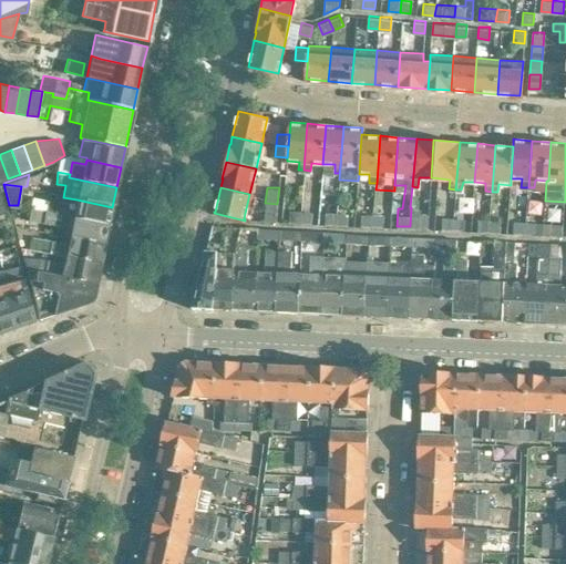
[(352,206),(351,192),(331,194),(332,208),(352,206)]
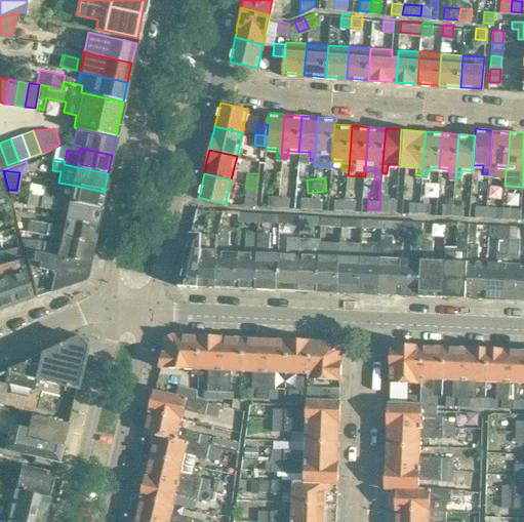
[(99,209),(104,192),(71,185),(58,183),(57,186),(52,185),(44,186),(43,193),(28,191),(27,195),(55,200),(99,209)]
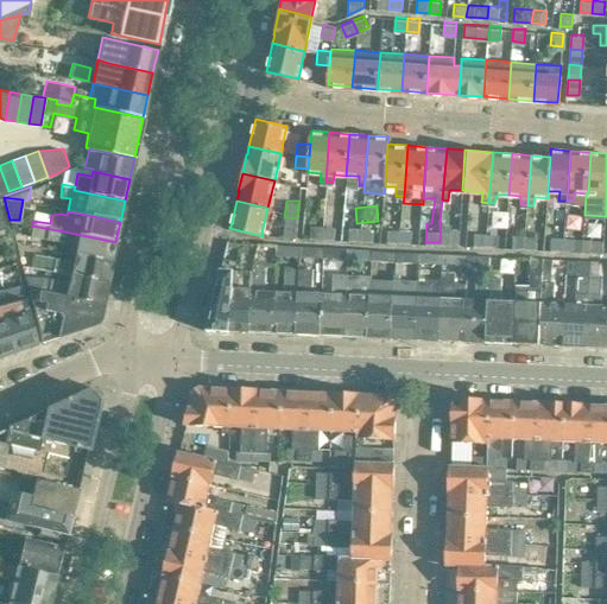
[(296,235),(297,218),(284,217),(283,235),(296,235)]
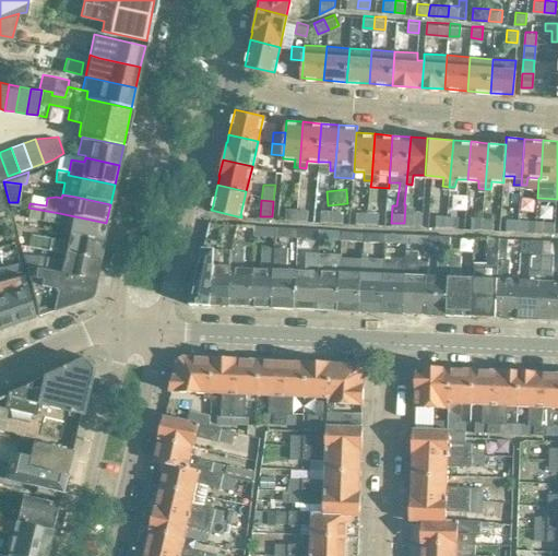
[(422,224),(422,213),(414,212),(414,205),(405,204),(404,223),(422,224)]
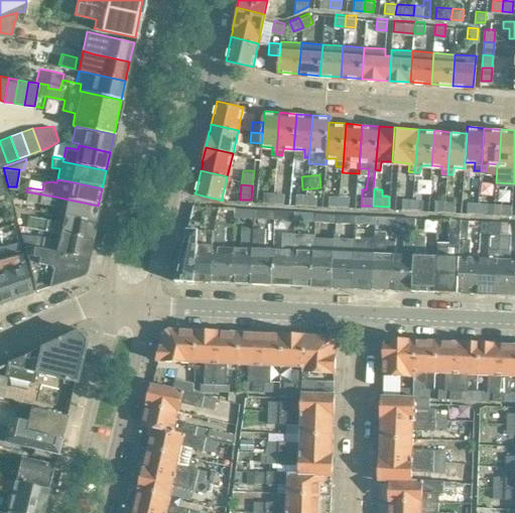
[(273,202),(273,190),(263,190),(263,201),(273,202)]
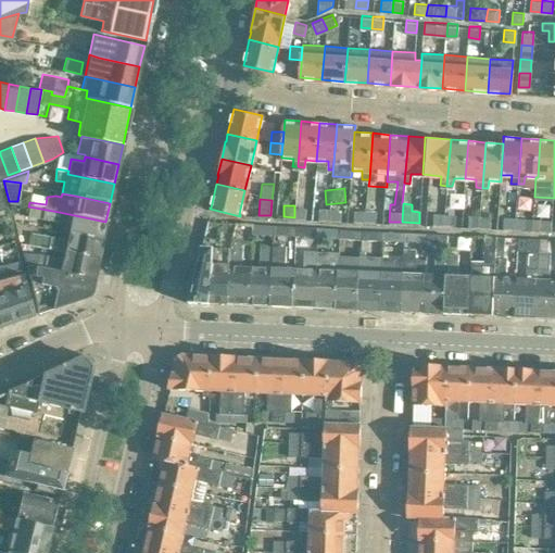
[(305,218),(305,206),(294,205),(294,217),(305,218)]
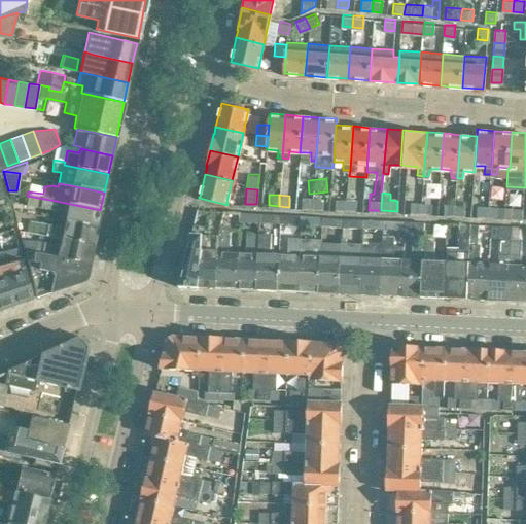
[(100,210),(56,201),(27,196),(26,203),(65,210),(64,217),(65,217),(64,221),(97,228),(100,210)]
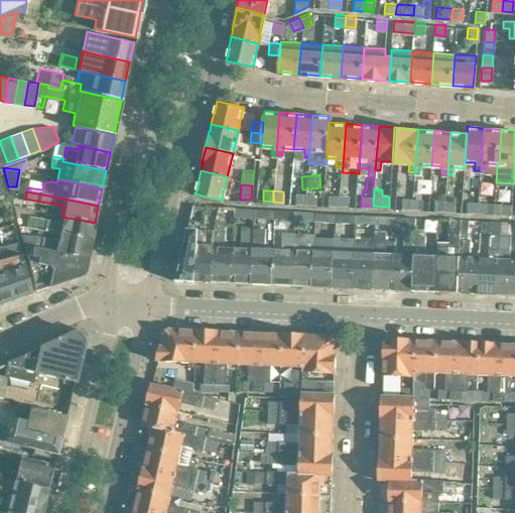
[(305,203),(306,193),(295,191),(295,203),(305,203)]
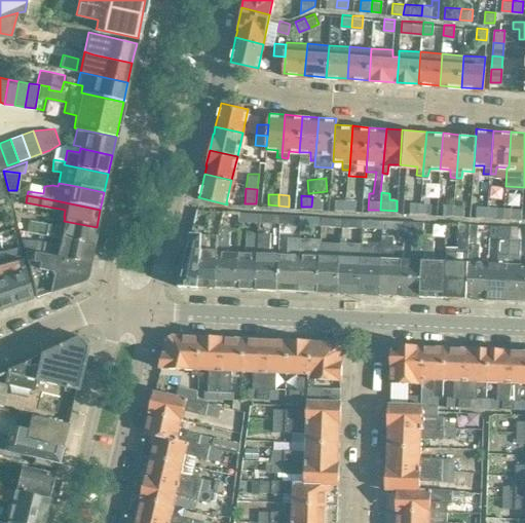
[(322,208),(323,196),(312,196),(311,207),(322,208)]
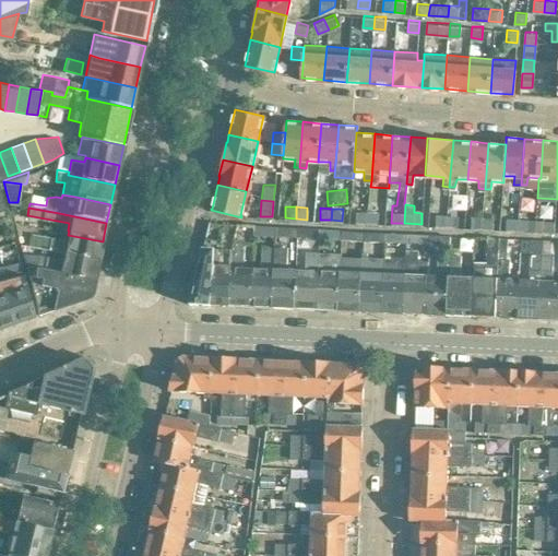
[(367,210),(356,210),(355,221),(366,222),(367,210)]
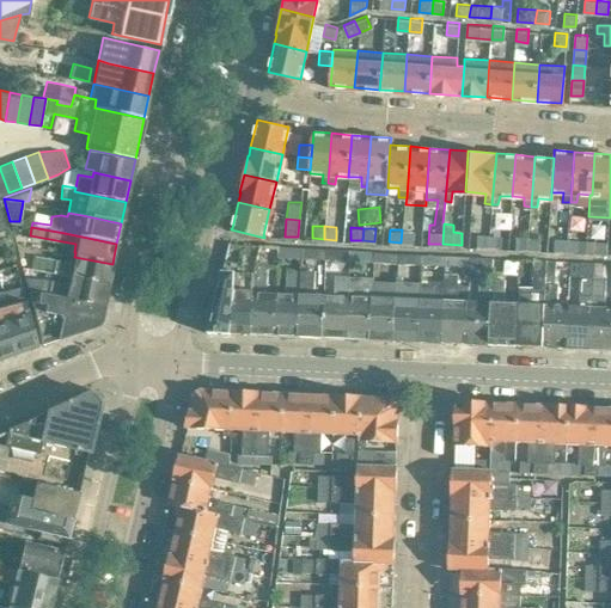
[(413,243),(414,231),(402,229),(401,243),(413,243)]
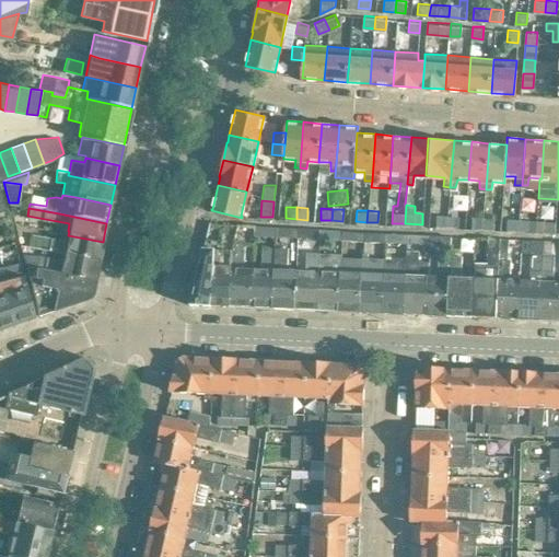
[(447,225),(447,215),(437,213),(435,224),(447,225)]
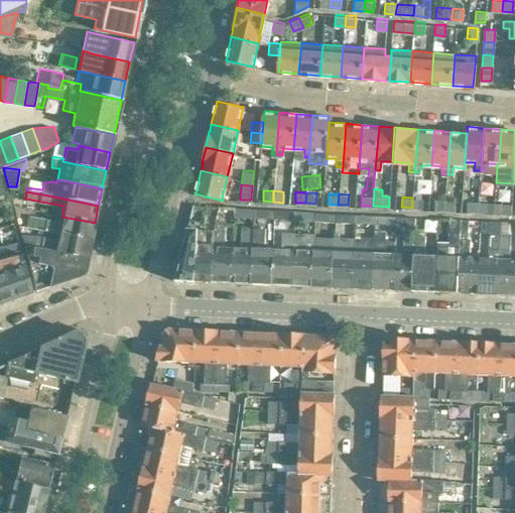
[(421,208),(422,198),(412,198),(412,208),(421,208)]
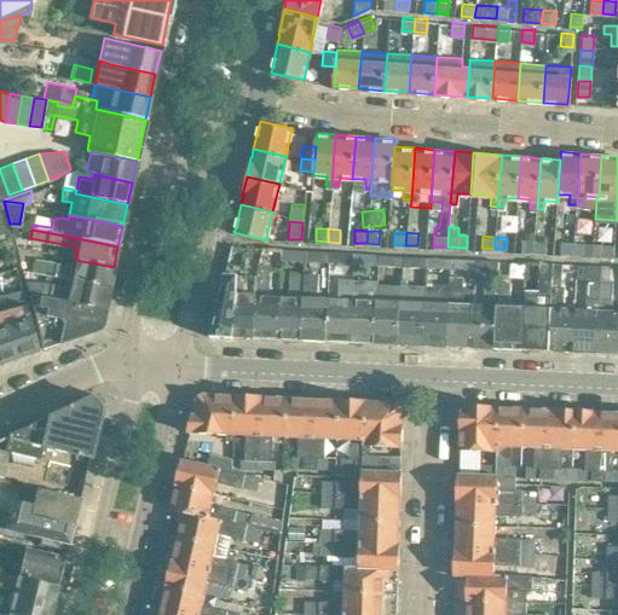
[(533,251),(535,238),(521,238),(521,250),(533,251)]
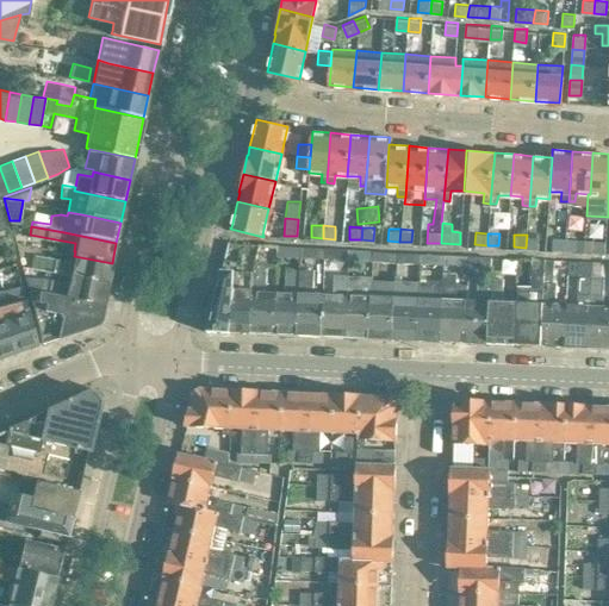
[(538,249),(538,236),(527,235),(526,248),(538,249)]
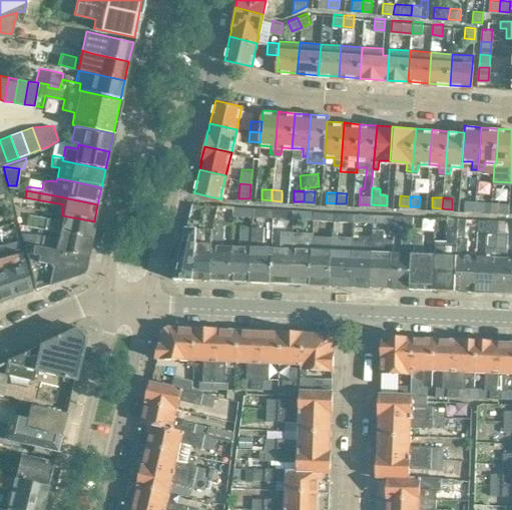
[(475,210),(476,199),(465,199),(464,209),(475,210)]
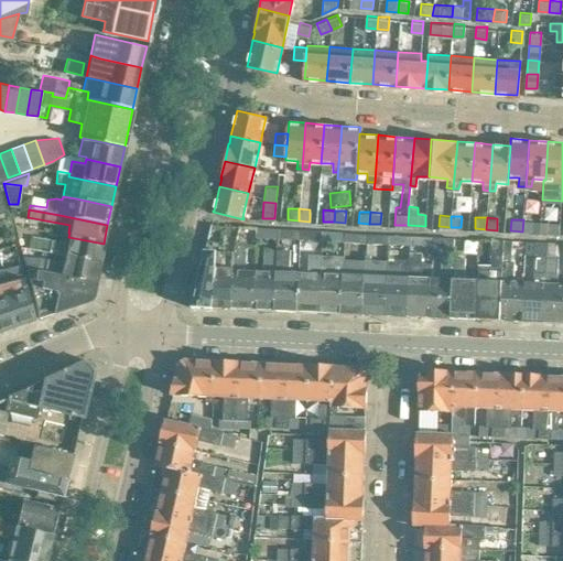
[(541,233),(542,220),(523,219),(522,232),(541,233)]
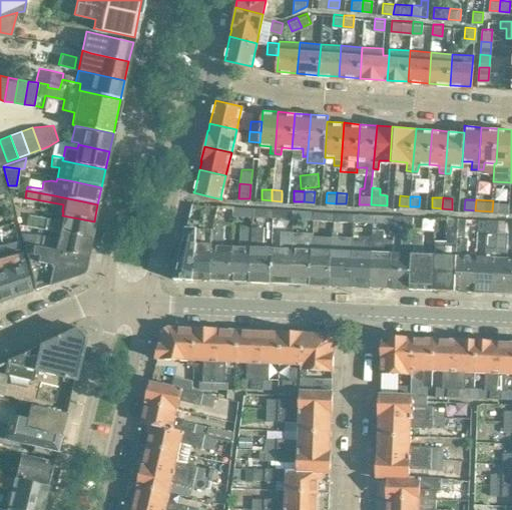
[(507,212),(508,201),(493,200),(492,211),(507,212)]
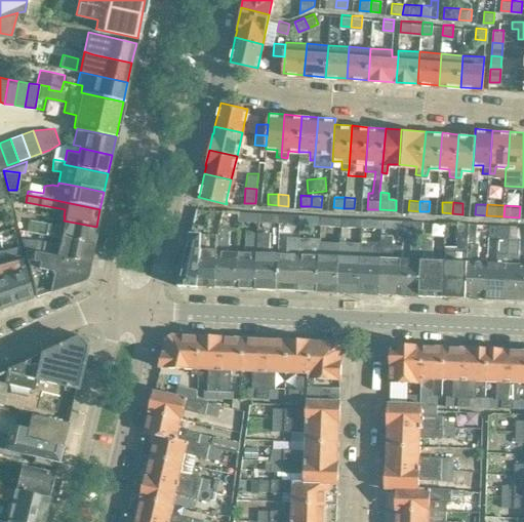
[(257,219),(257,210),(239,209),(238,217),(257,219)]
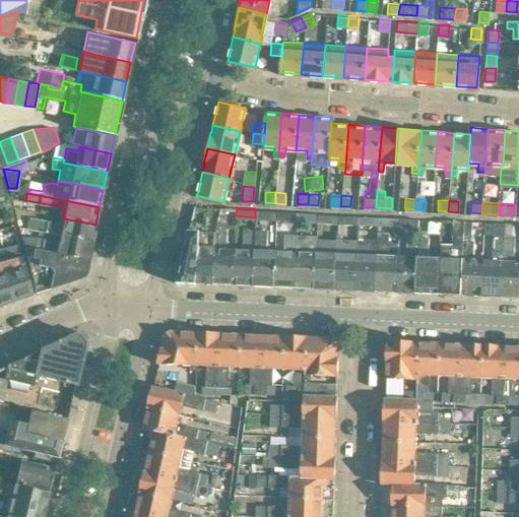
[(276,218),(276,209),(255,208),(255,217),(276,218)]
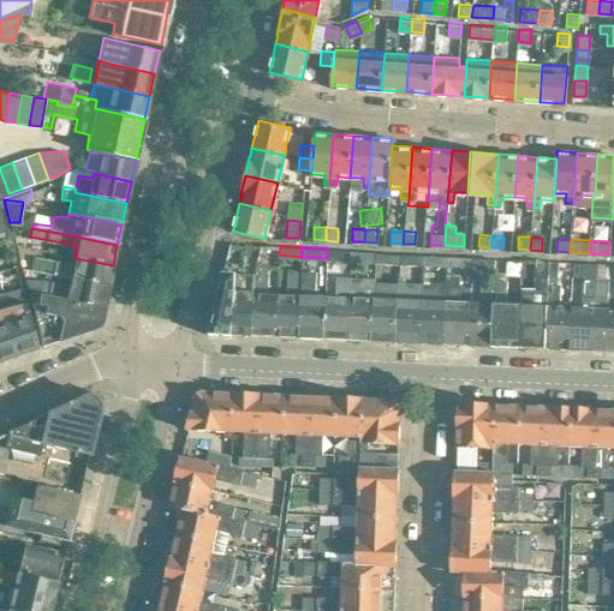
[(351,250),(327,247),(327,258),(350,259),(351,250)]
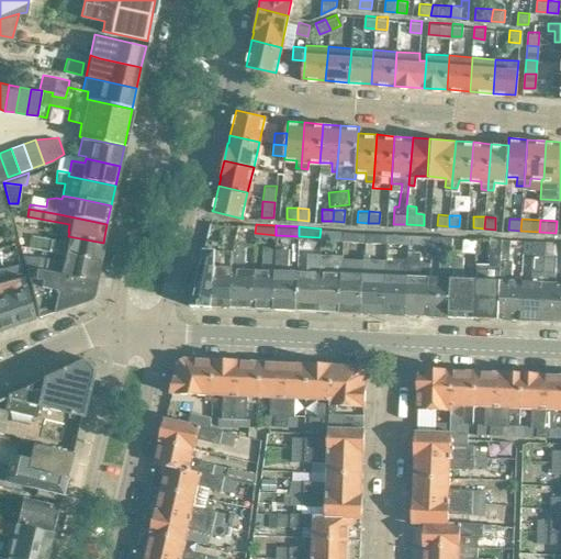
[(341,238),(341,228),(321,228),(320,237),(341,238)]
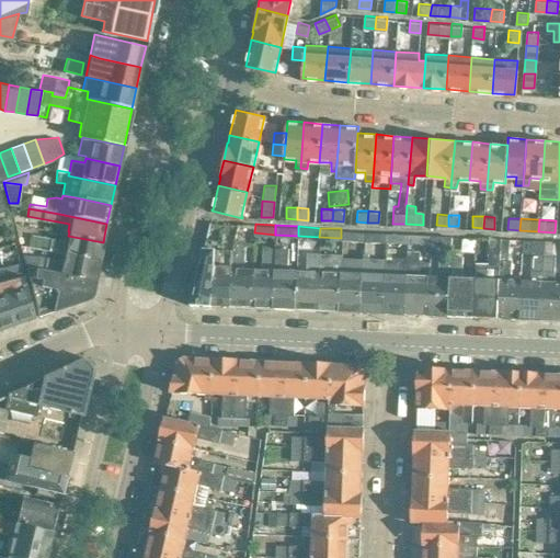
[(363,239),(363,230),(341,228),(341,238),(363,239)]
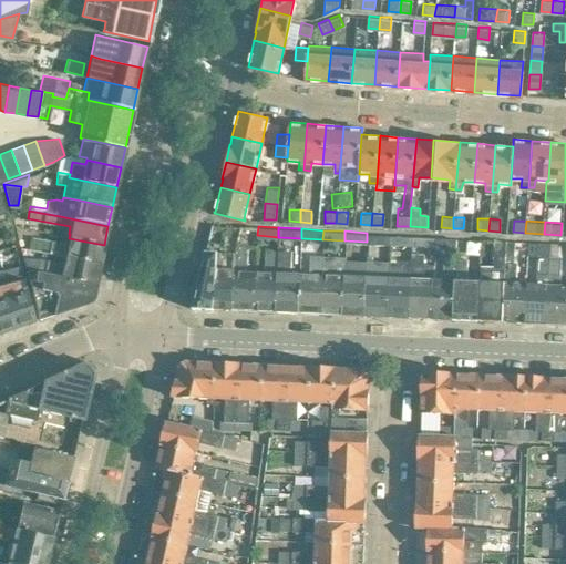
[(387,243),(387,233),(367,233),(367,242),(387,243)]
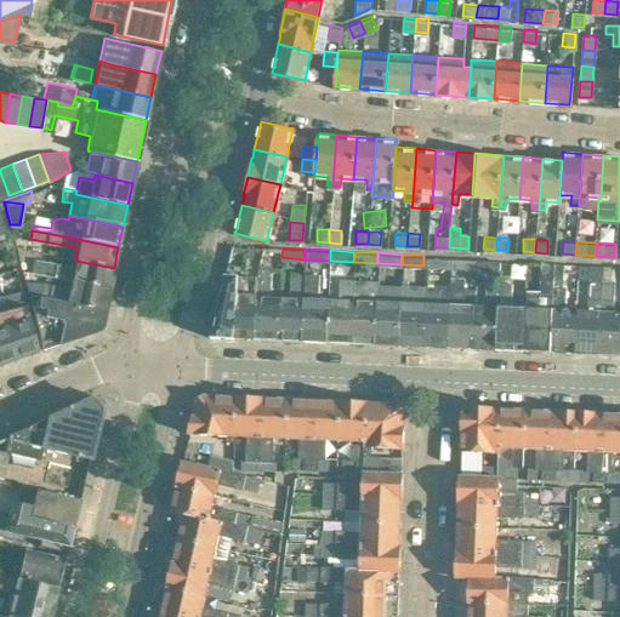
[(449,267),(449,257),(424,255),(424,266),(449,267)]
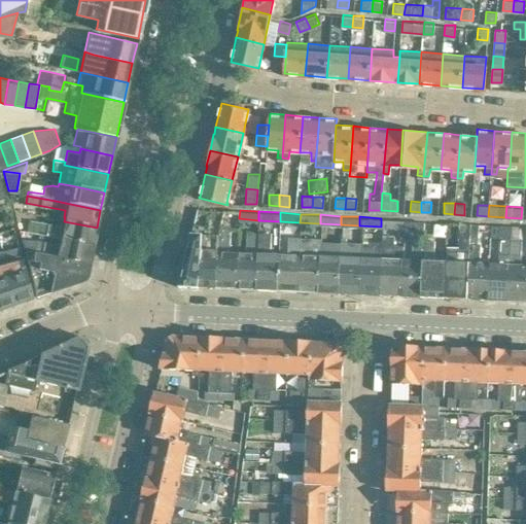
[(97,228),(64,221),(56,219),(56,223),(28,217),(26,230),(61,236),(60,239),(93,246),(97,228)]
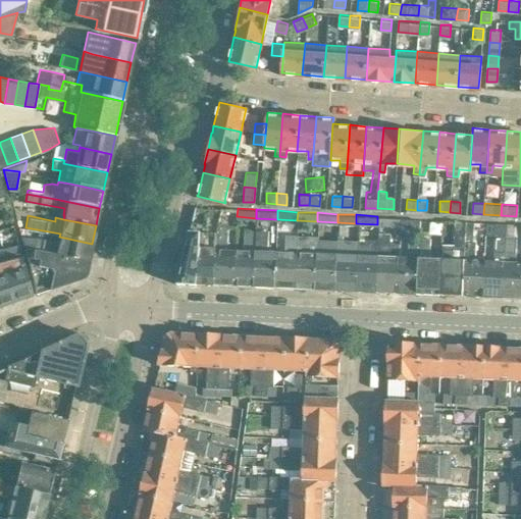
[(377,216),(377,224),(388,225),(389,216),(377,216)]
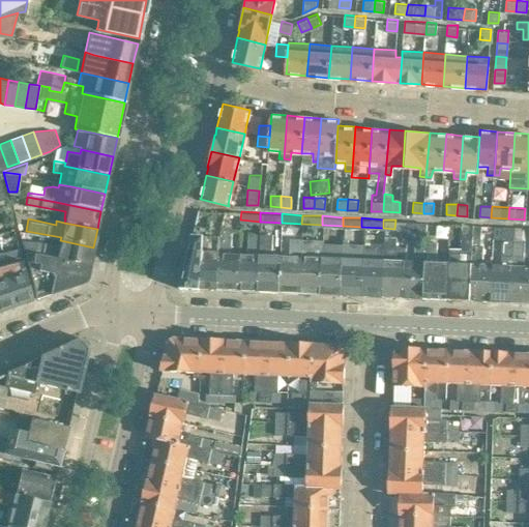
[(424,230),(425,222),(406,221),(405,229),(424,230)]
